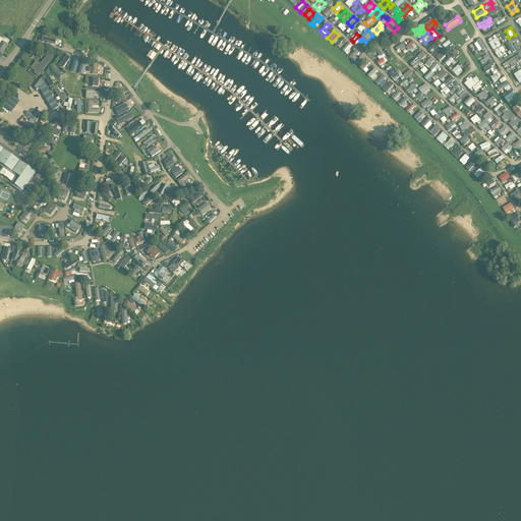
[(43,37),(41,41),(55,45),(56,41),(43,37)]
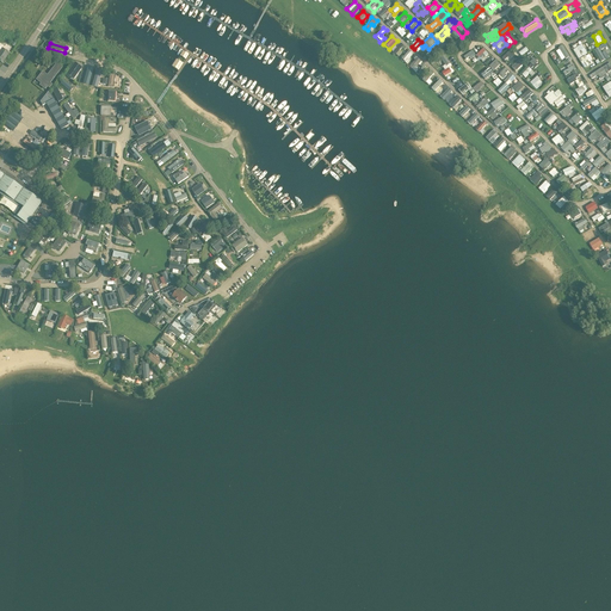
[(519,55),(528,50),(523,43),(514,48),(519,55)]
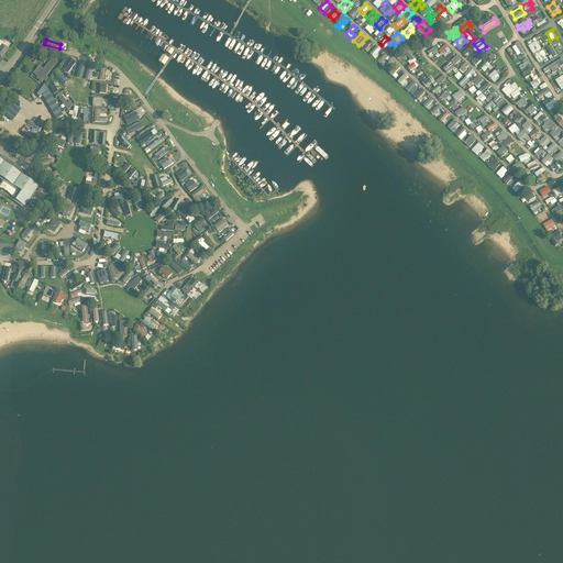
[(531,43),(536,52),(540,48),(536,40),(531,43)]
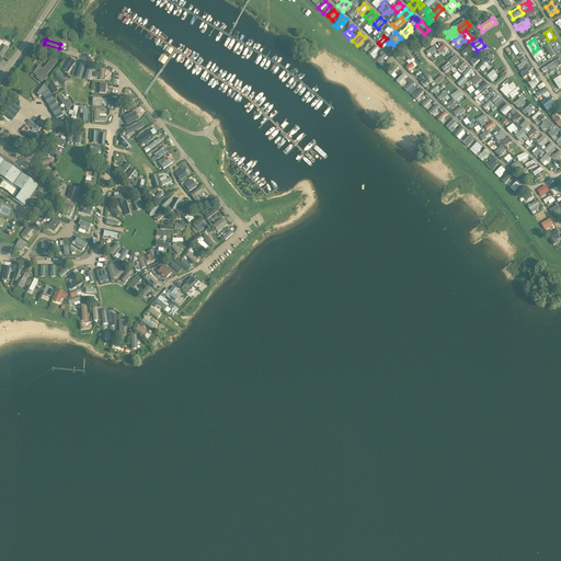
[(515,41),(511,44),(518,55),(523,52),(515,41)]
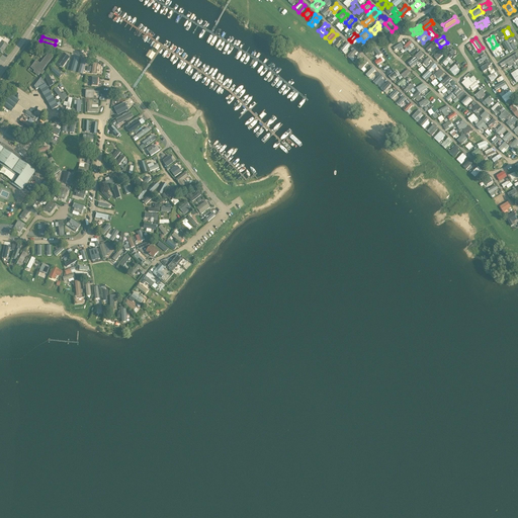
[(8,45),(2,40),(0,44),(0,51),(2,54),(8,45)]
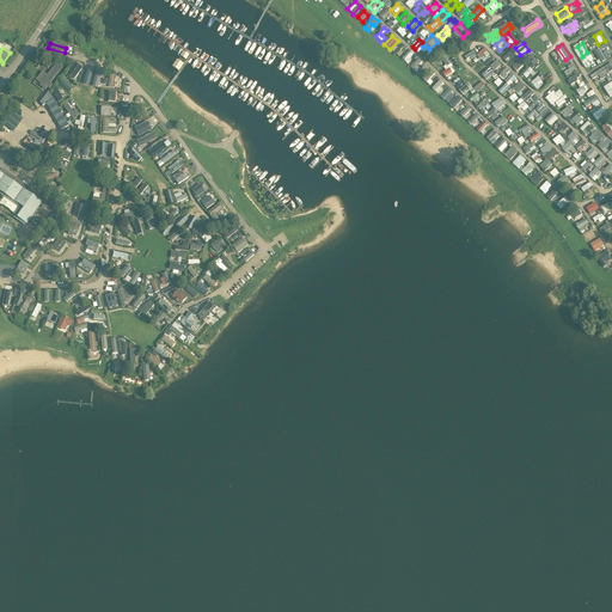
[(481,59),(488,53),(483,48),(477,54),(481,59)]
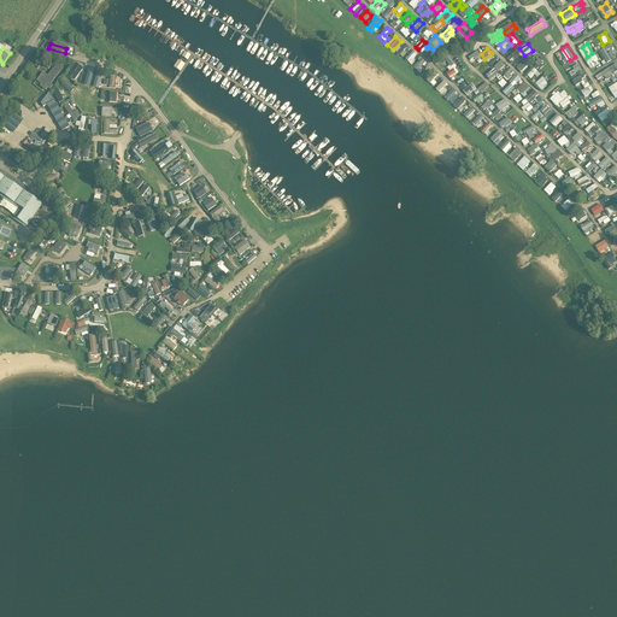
[(412,50),(404,59),(409,64),(413,59),(412,57),(416,53),(412,50)]
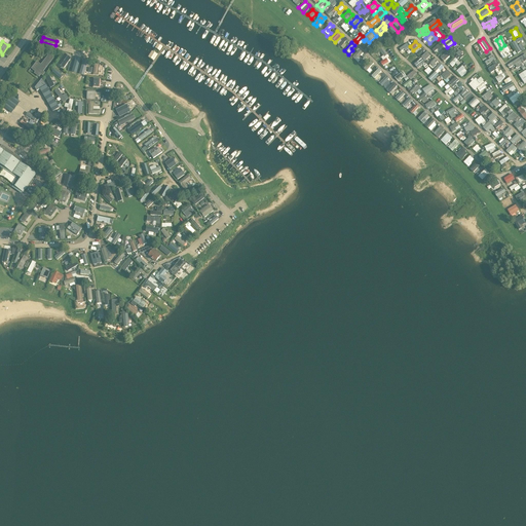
[(437,43),(430,48),(434,52),(441,47),(437,43)]
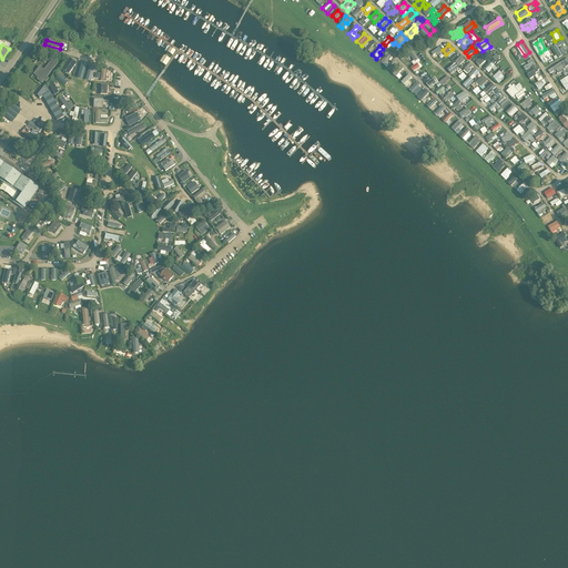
[(547,50),(537,54),(541,63),(550,58),(547,50)]
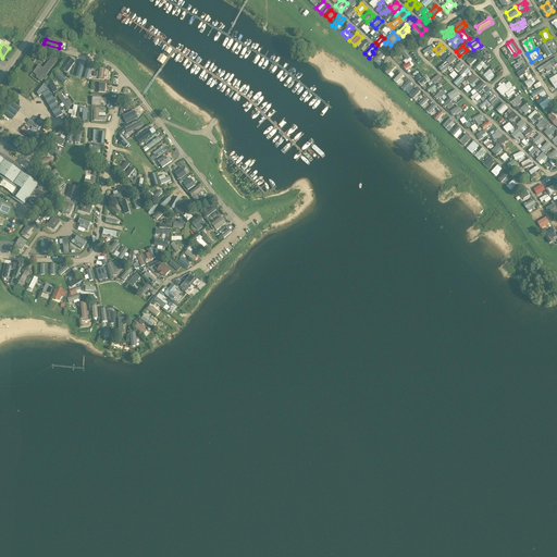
[(405,59),(403,60),(405,63),(411,59),(405,50),(401,53),(405,59)]
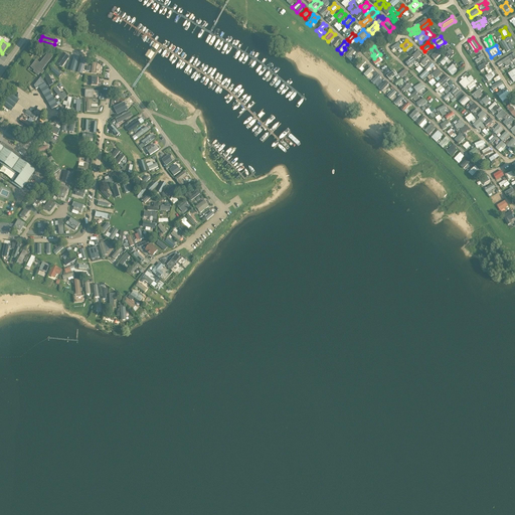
[(350,48),(343,56),(349,60),(351,58),(349,56),(351,54),(356,57),(358,54),(350,48)]
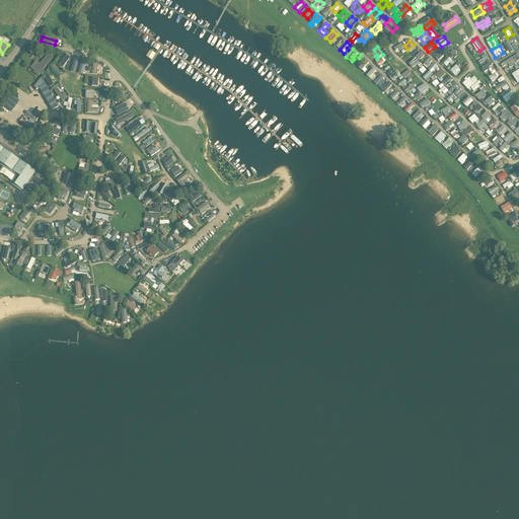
[(406,50),(400,57),(404,61),(411,54),(406,50)]
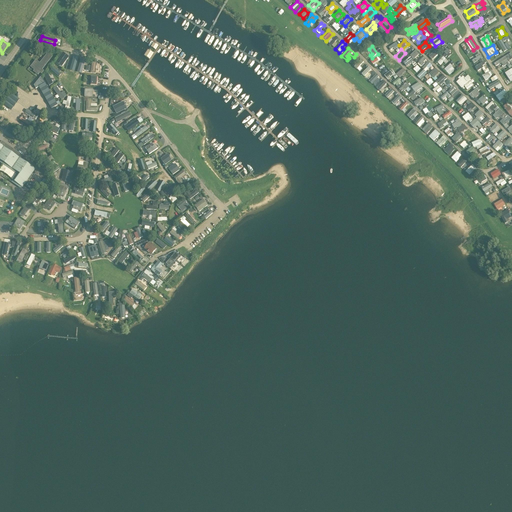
[(415,50),(409,55),(413,59),(418,54),(415,50)]
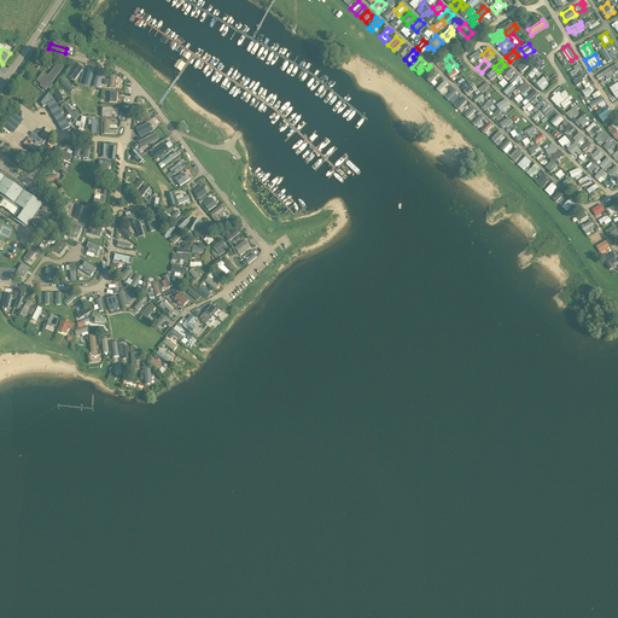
[(517,68),(520,71),(528,65),(523,60),(517,68)]
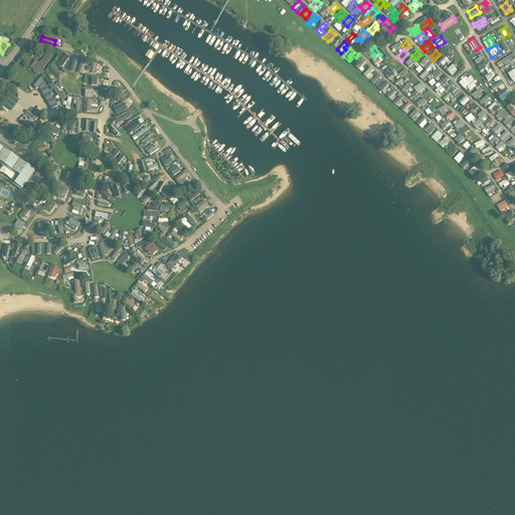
[(478,58),(474,60),(475,63),(485,58),(482,52),(477,55),(478,58)]
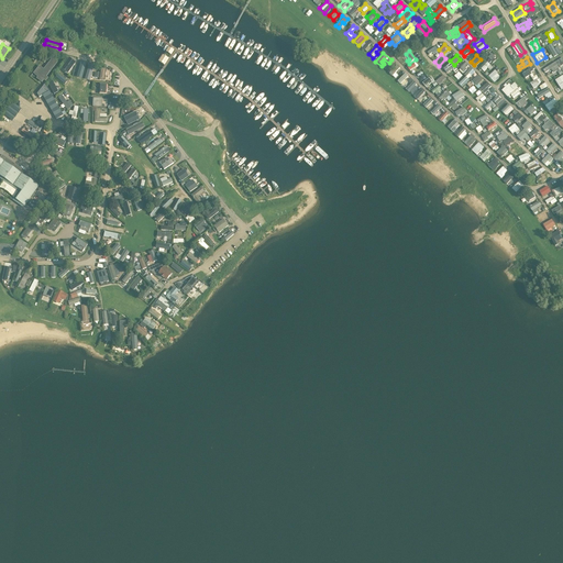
[(42,81),(43,79),(46,81),(48,78),(46,76),(57,62),(53,58),(44,70),(40,66),(34,74),(39,77),(37,78),(42,81)]
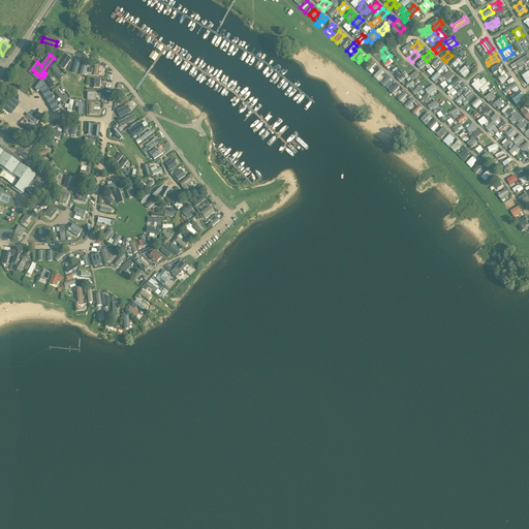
[(58,64),(64,68),(70,60),(64,56),(58,64)]
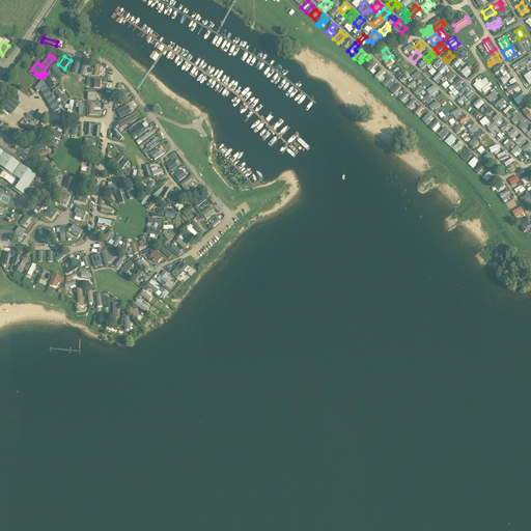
[(395,61),(398,66),(407,61),(403,56),(395,61)]
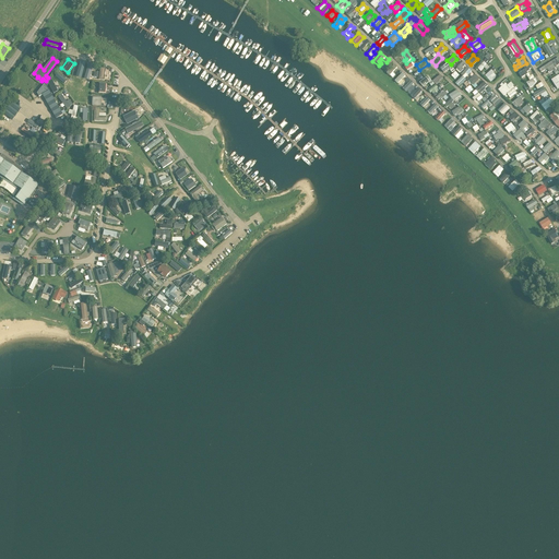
[(406,71),(415,67),(413,61),(403,66),(406,71)]
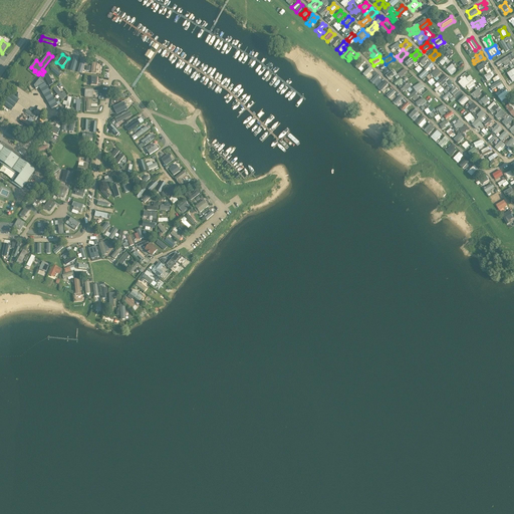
[(422,66),(428,59),(424,56),(418,63),(422,66)]
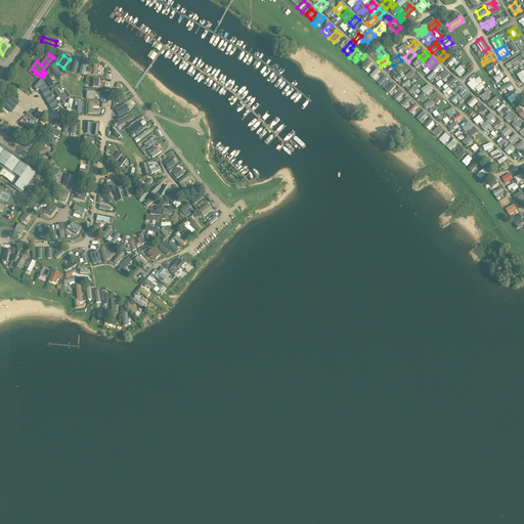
[(452,62),(454,64),(457,62),(452,57),(446,63),(449,67),(452,62)]
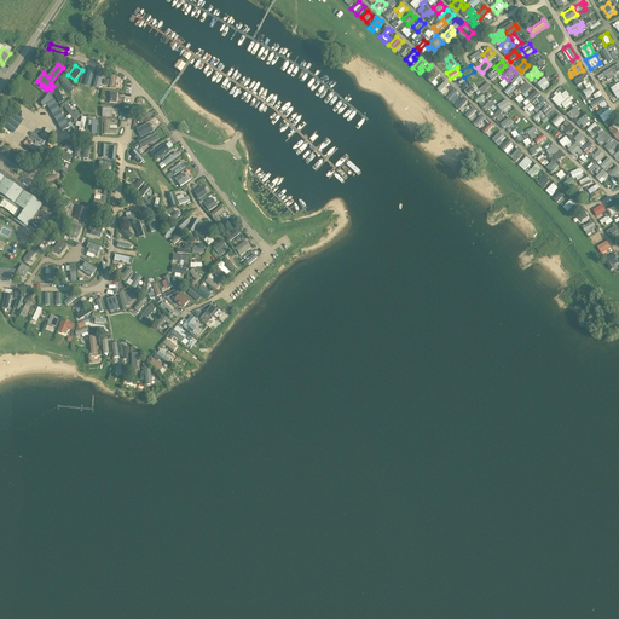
[(612,77),(614,82),(617,81),(611,68),(596,76),(597,80),(605,76),(607,80),(612,77)]
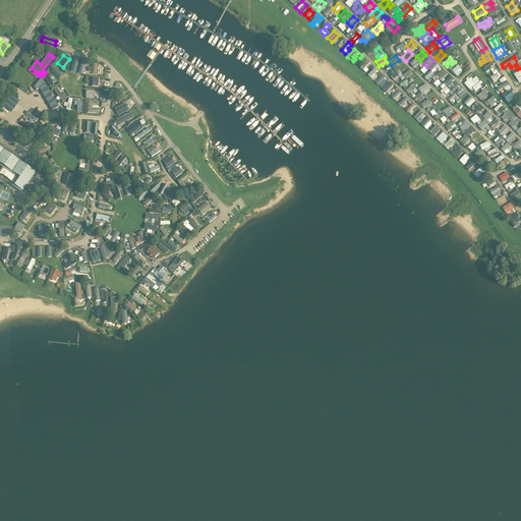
[(359,67),(365,72),(367,69),(365,67),(370,62),(367,59),(359,67)]
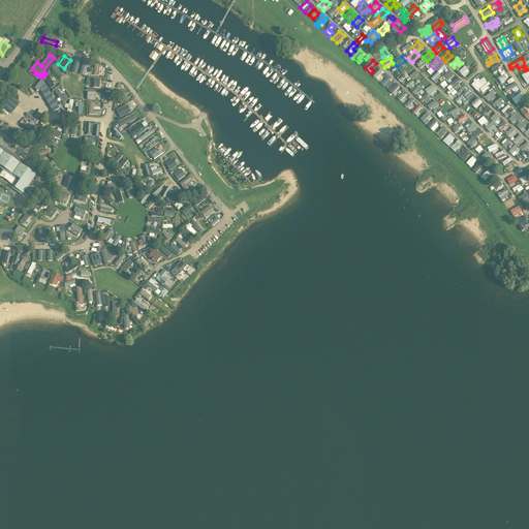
[(464,78),(469,71),(464,66),(458,71),(464,78)]
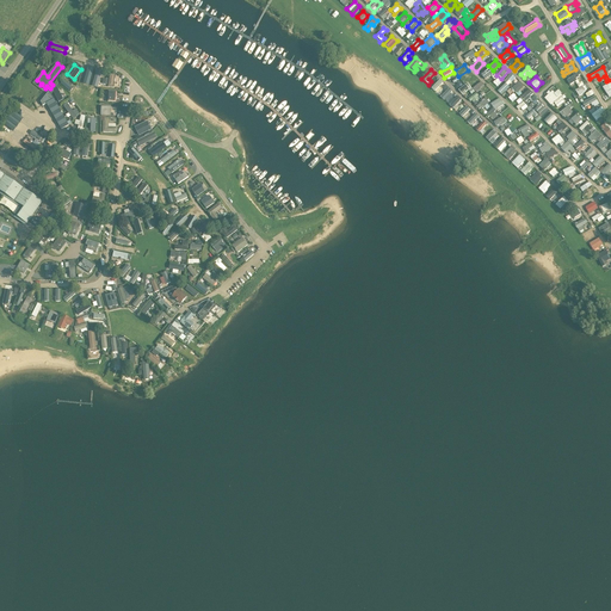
[(61,84),(71,90),(73,86),(65,79),(61,84)]
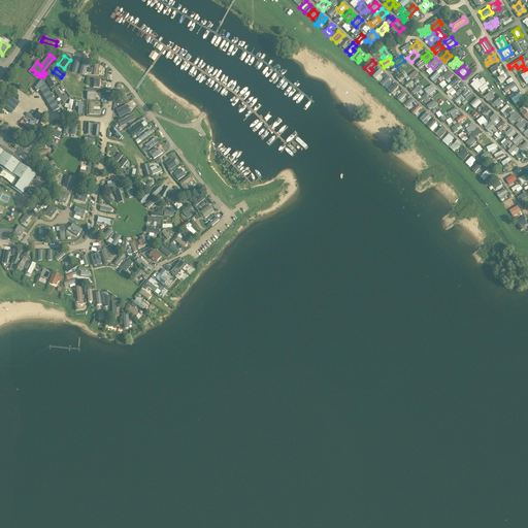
[(377,79),(382,70),(376,68),(372,77),(377,79)]
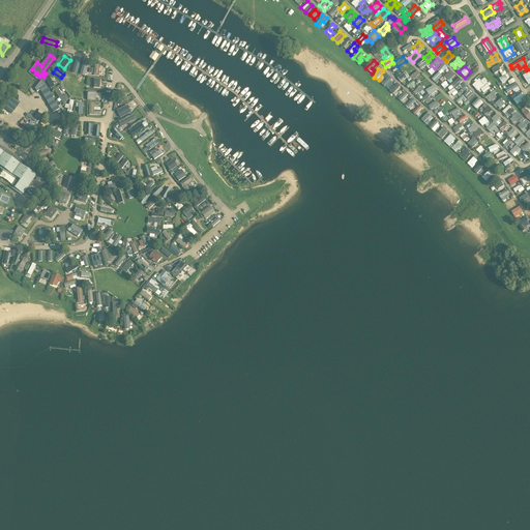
[(409,77),(413,81),(419,74),(416,69),(409,77)]
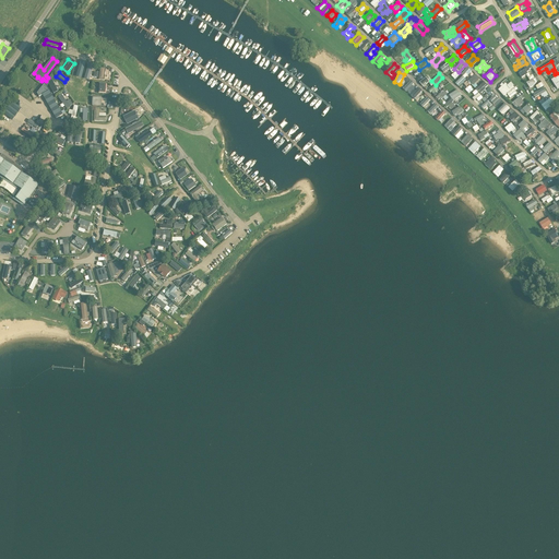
[(467,80),(474,87),(476,86),(474,83),(478,79),(474,73),(467,80)]
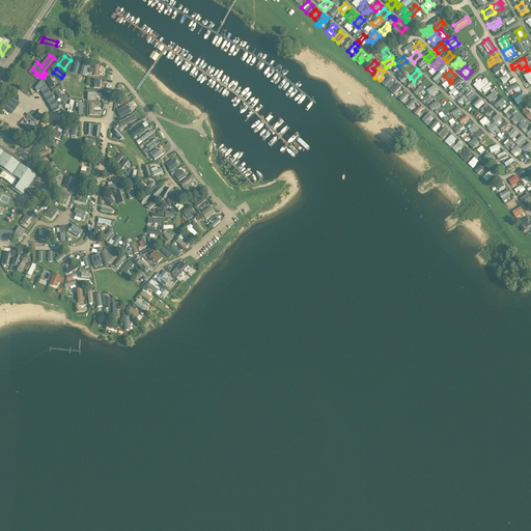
[(407,72),(397,77),(400,82),(408,78),(409,80),(410,80),(407,72)]
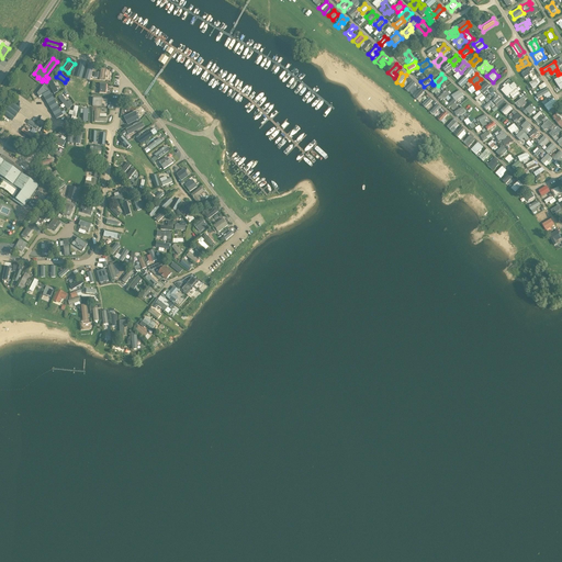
[(463,76),(457,83),(460,87),(468,80),(463,76)]
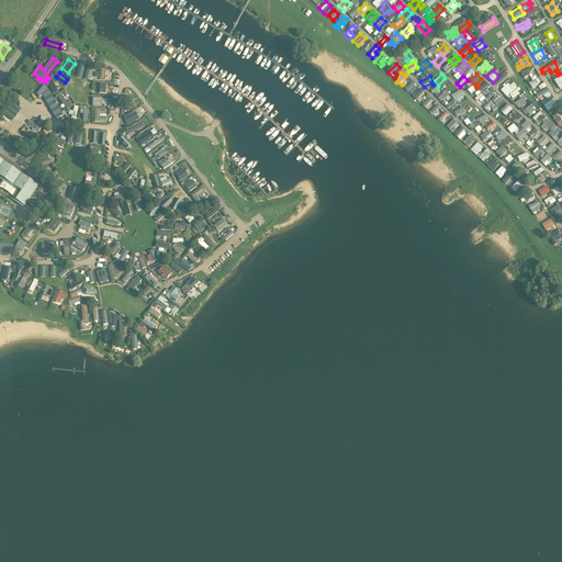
[(416,88),(413,86),(416,83),(412,80),(404,88),(411,93),(416,88)]
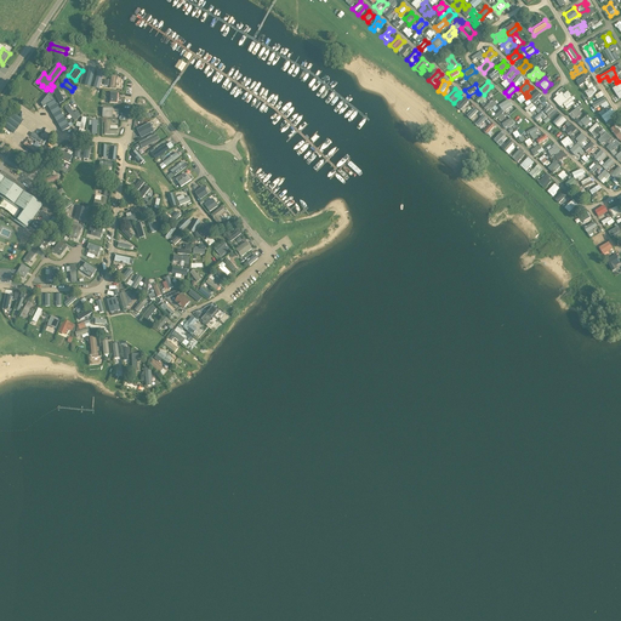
[(530,101),(535,96),(537,98),(541,95),(536,90),(528,98),(530,101)]
